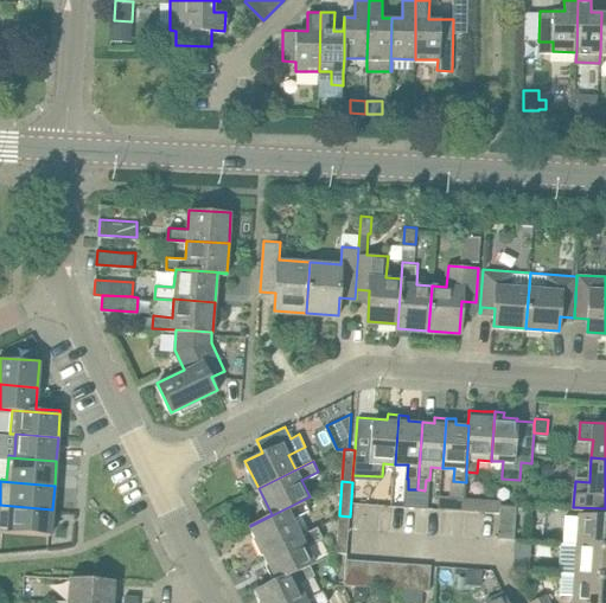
[(463,508),(464,496),(440,494),(440,499),(439,507),(463,508)]
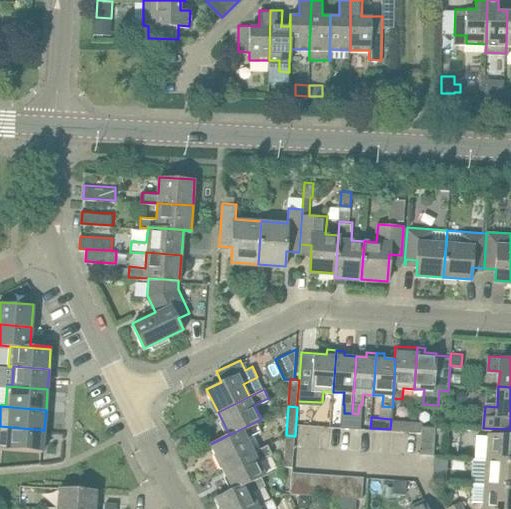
[(261,419),(211,444),(222,466),(254,451),(247,437),(262,430),(258,422),(261,420),(261,419)]
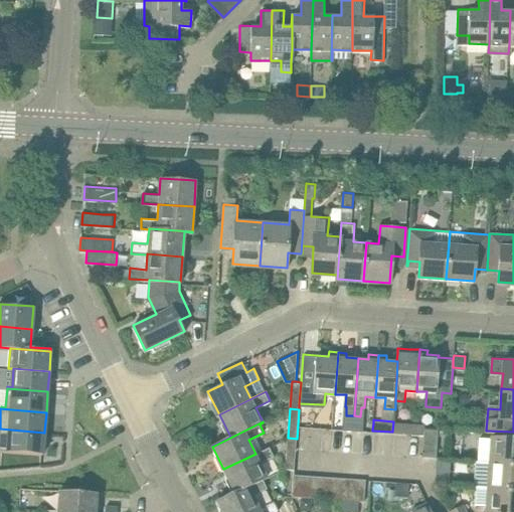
[(393,421),(392,432),(412,434),(413,422),(393,421)]
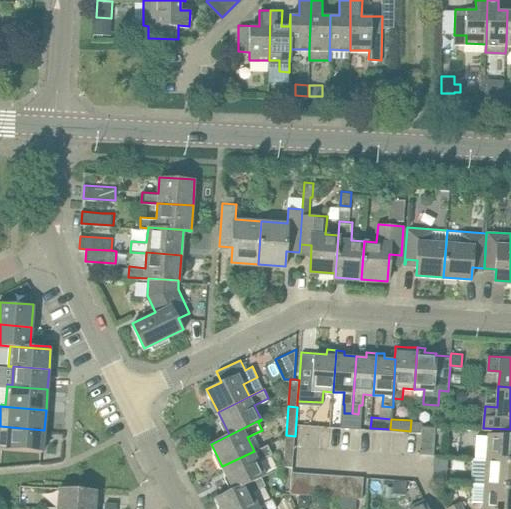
[(422,432),(422,426),(422,421),(411,420),(410,431),(422,432)]
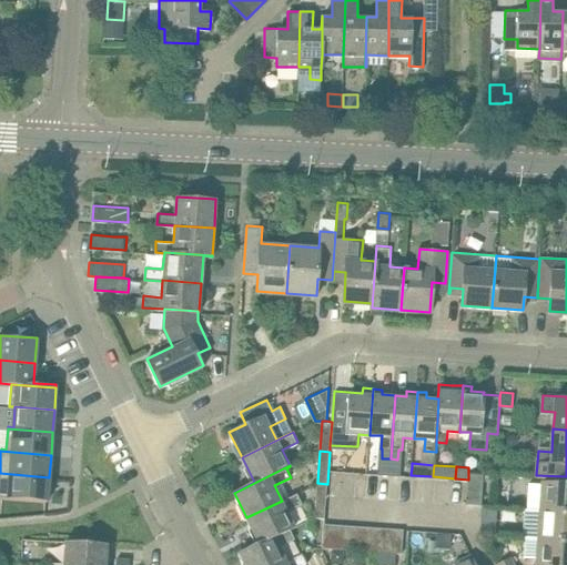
[(0,496),(48,500),(49,477),(0,473),(0,496)]
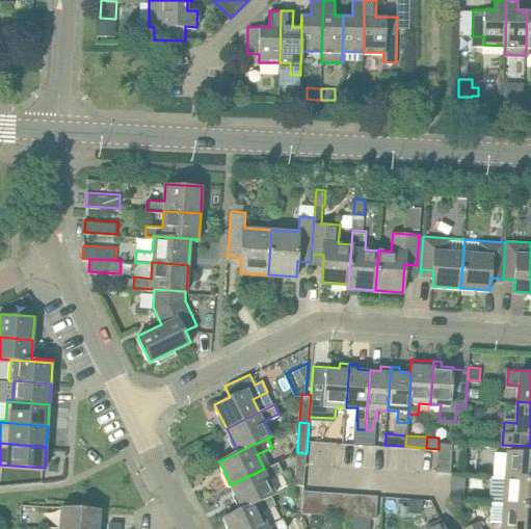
[(453,444),(439,443),(439,449),(436,471),(451,472),(453,444)]
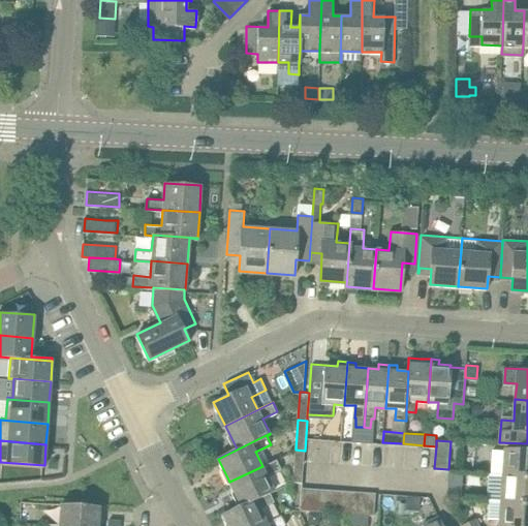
[(488,473),(527,475),(527,450),(492,447),(491,471),(489,471),(488,473)]
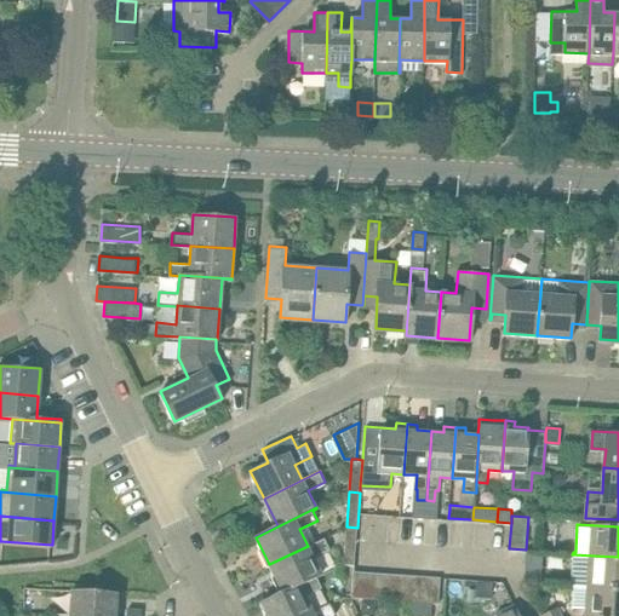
[(357,528),(347,527),(344,563),(355,563),(357,528)]
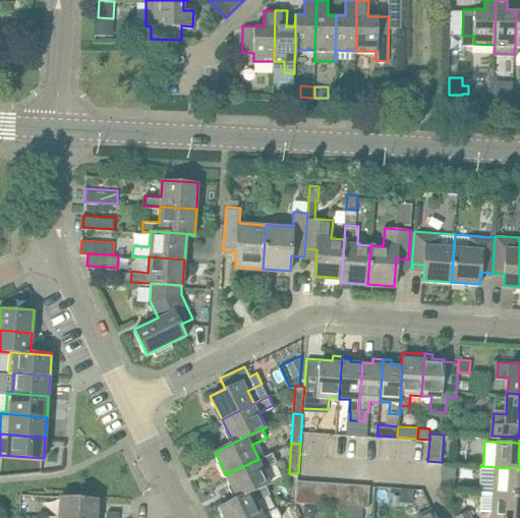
[(274,452),(258,459),(226,474),(237,497),(267,482),(267,483),(270,482),(264,468),(278,461),(274,452)]
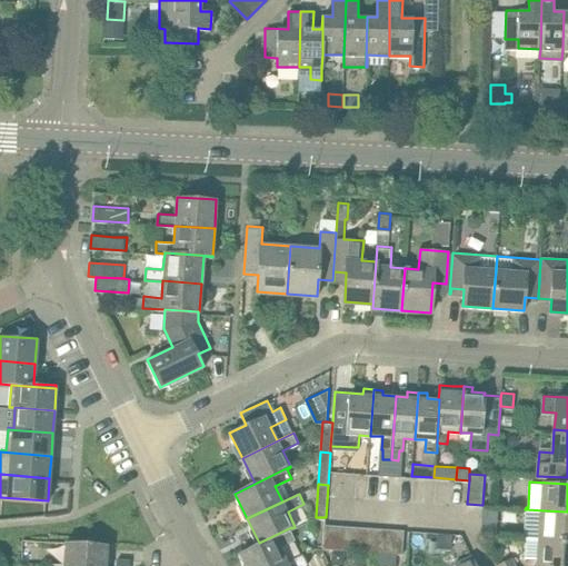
[(482,516),(481,520),(495,522),(496,507),(482,506),(482,516)]
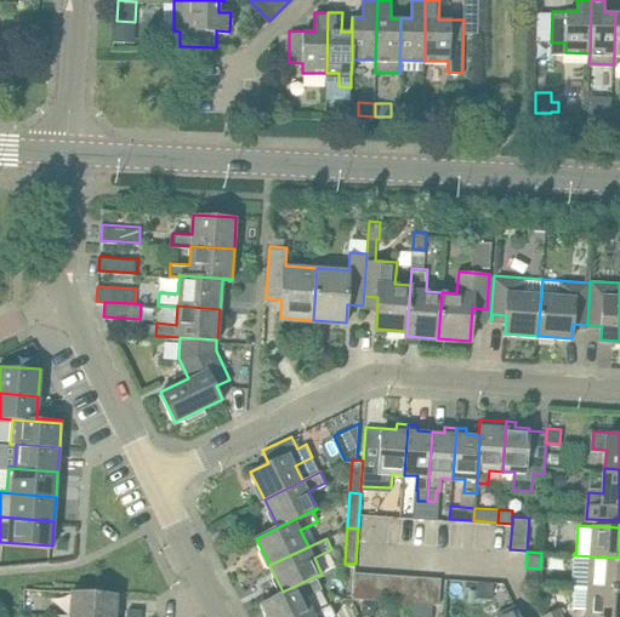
[(574,584),(590,586),(590,587),(619,589),(619,558),(573,555),(572,584),(574,584)]
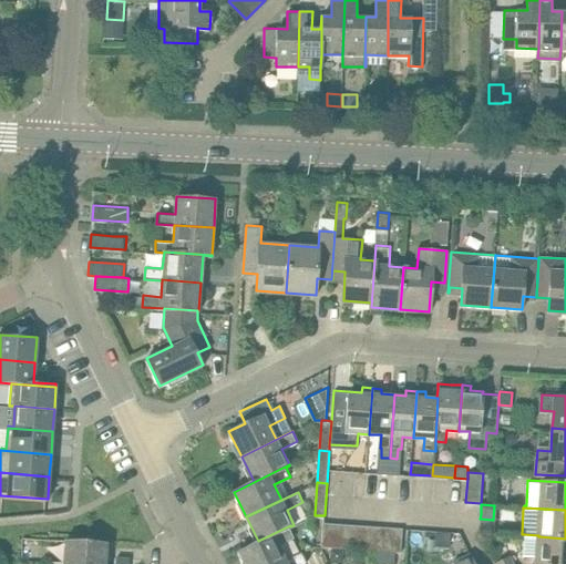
[(331,545),(338,546),(339,522),(323,521),(322,545),(331,545)]
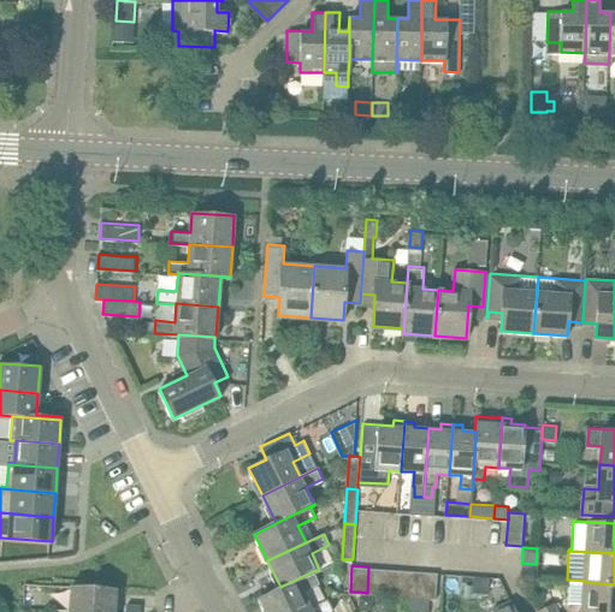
[(368,566),(367,593),(374,593),(385,594),(386,568),(368,566)]
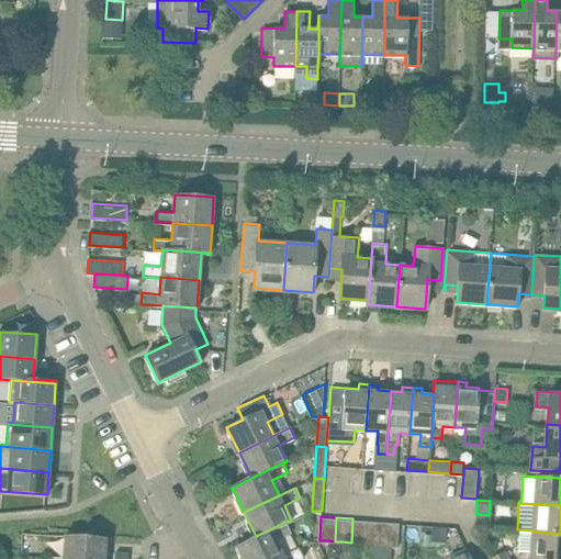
[(368,520),(352,518),(351,543),(367,544),(368,520)]
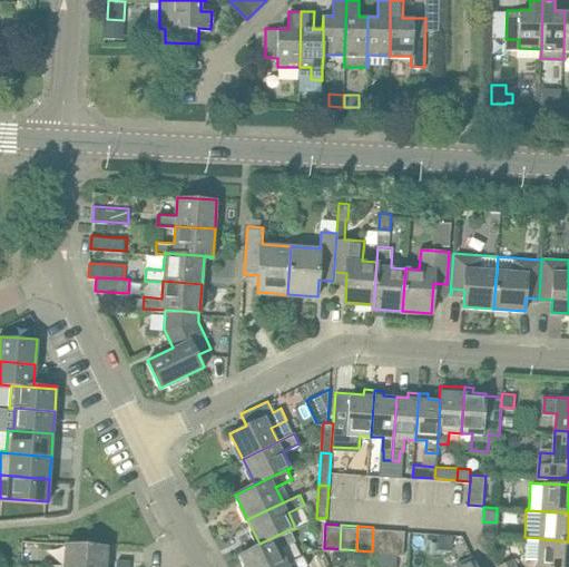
[(390,528),(373,527),(372,551),(379,551),(388,553),(390,528)]
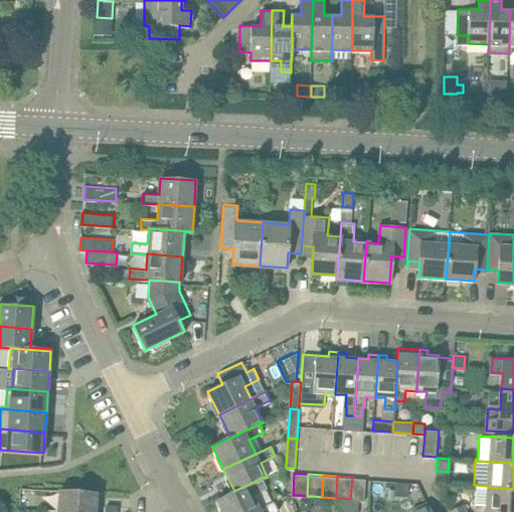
[(252,511),(261,508),(260,507),(253,494),(268,487),(264,478),(264,477),(234,491),(216,500),(221,511),(252,511)]
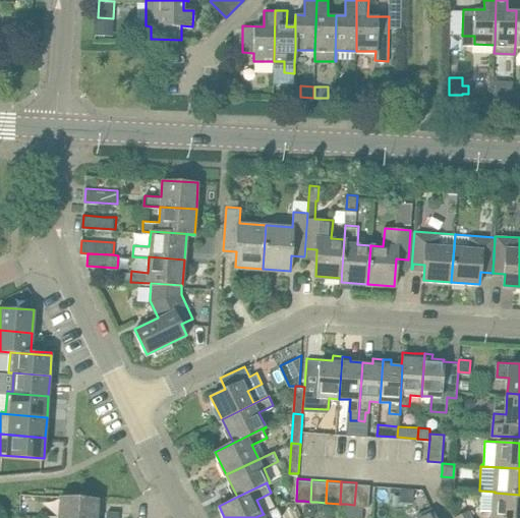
[(370,483),(356,482),(354,505),(364,505),(369,506),(370,483)]
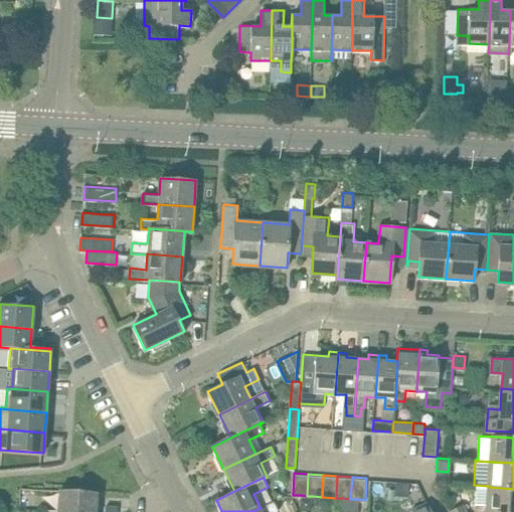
[(394,483),(394,496),(409,495),(409,483),(394,483)]
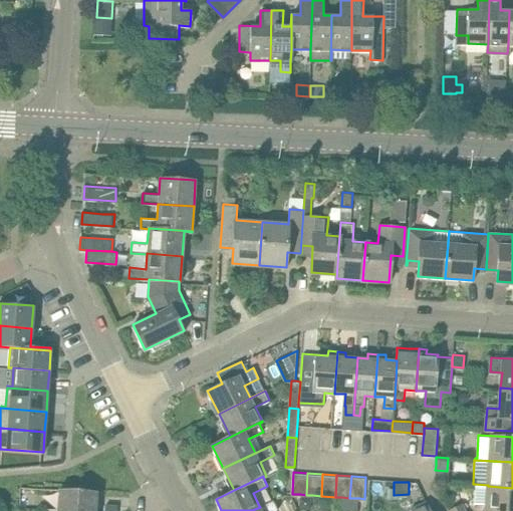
[(512,488),(488,486),(488,485),(475,484),(474,501),(487,502),(485,510),(512,510),(512,488)]
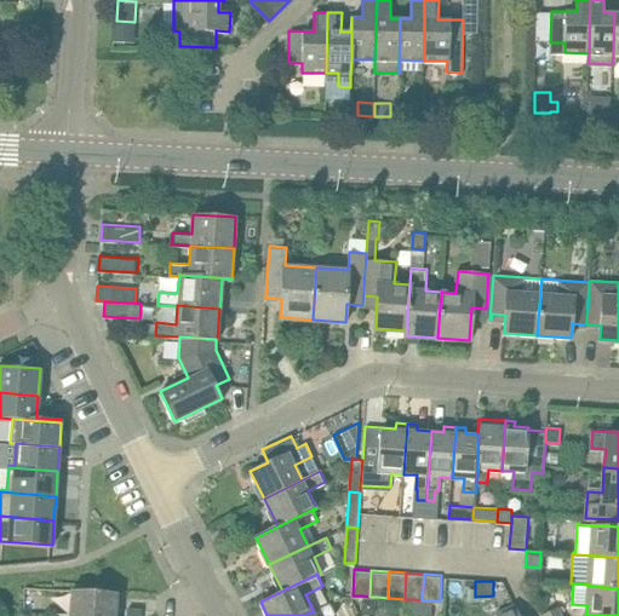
[(70,612),(115,615),(118,592),(72,588),(70,612)]
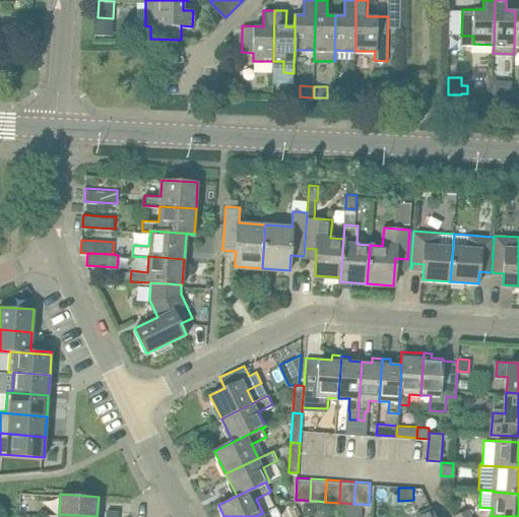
[(304,500),(303,513),(311,513),(316,509),(316,501),(310,501),(304,500)]
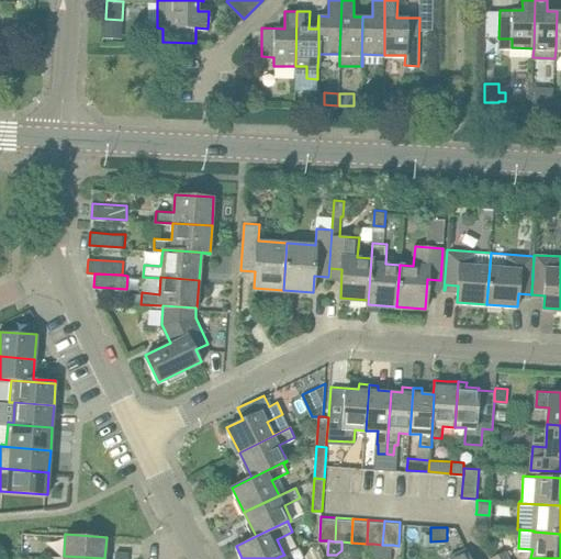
[(393,545),(382,545),(373,544),(372,558),(392,558),(393,545)]
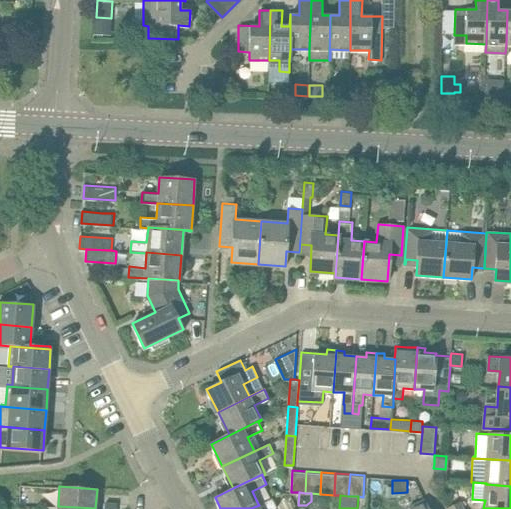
[(259,505),(251,508),(272,508),(277,507),(273,497),(258,504),(259,505)]
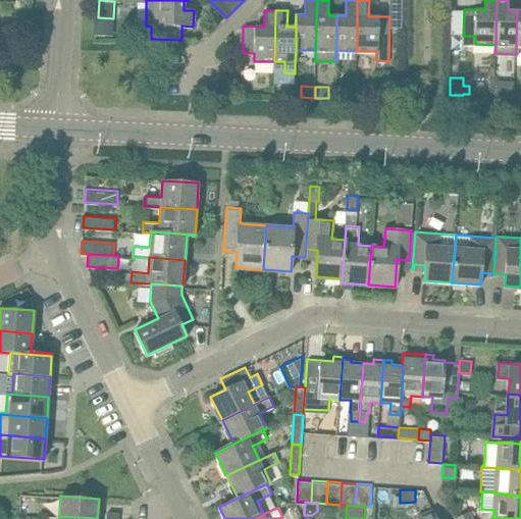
[(438,518),(433,509),(418,516),(418,518),(438,518)]
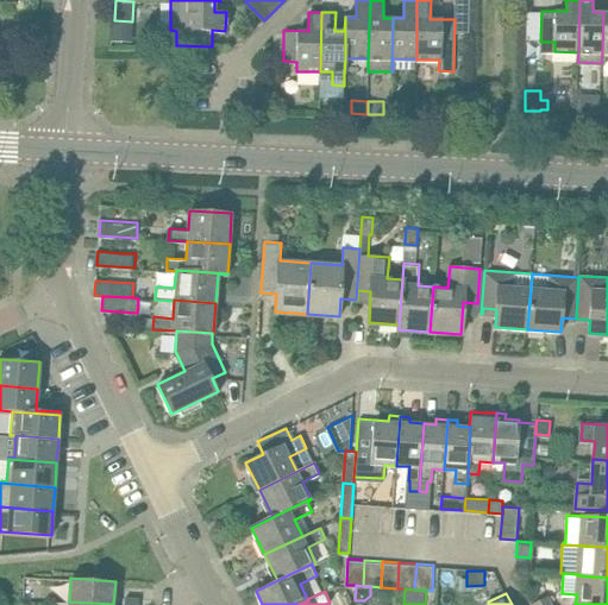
[(552,604),(547,594),(532,602),(533,604),(552,604)]
